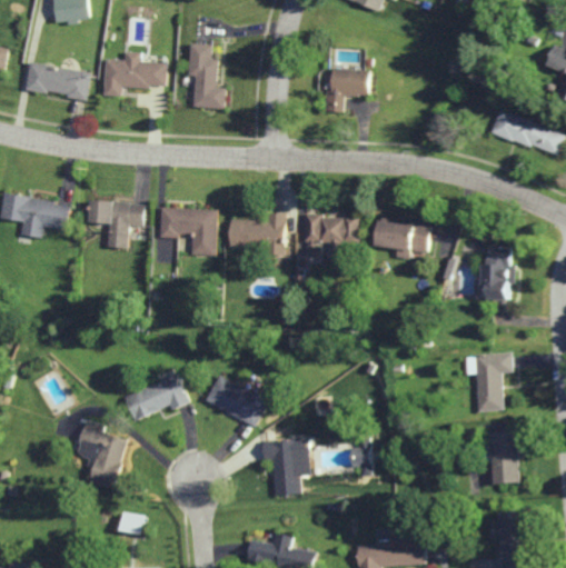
[(90,20),(87,0),(53,0),(57,25),(90,20)]
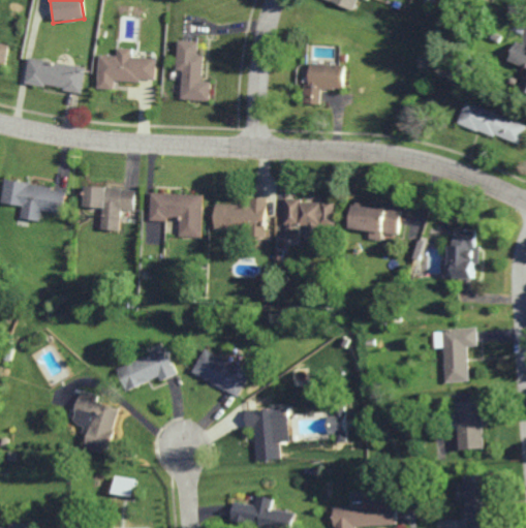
[(356,0),(350,12),(336,5),(336,4),(326,0),(356,0)]
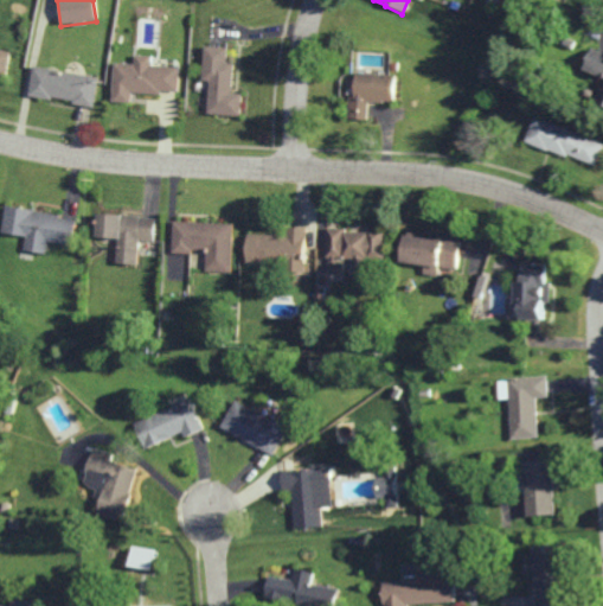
[(571,51),(563,46),(566,38),(575,43),(571,51)]
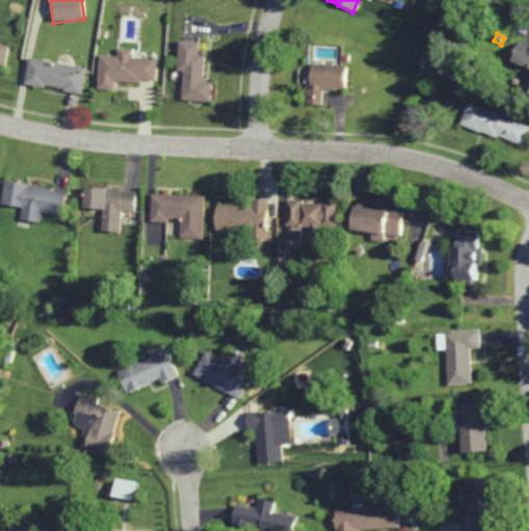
[(210,103),(181,100),(183,72),(176,71),(179,41),(200,43),(199,55),(205,56),(203,81),(212,82),(210,103)]
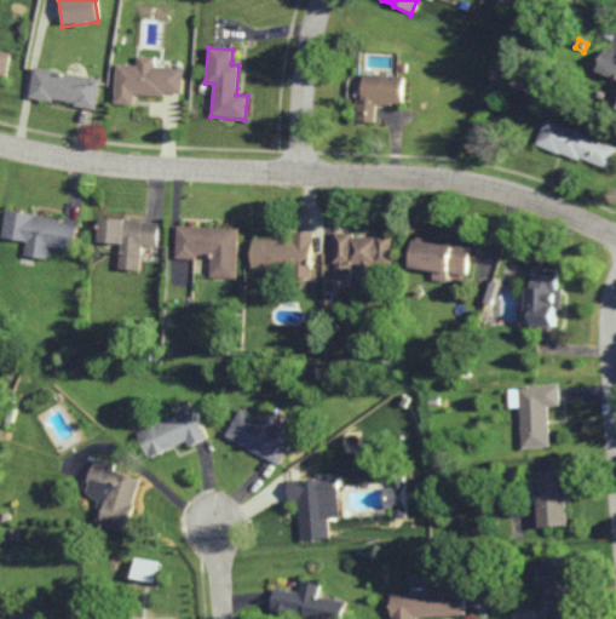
[(615,109),(609,105),(615,87),(615,80),(597,73),(605,50),(615,53),(615,109)]
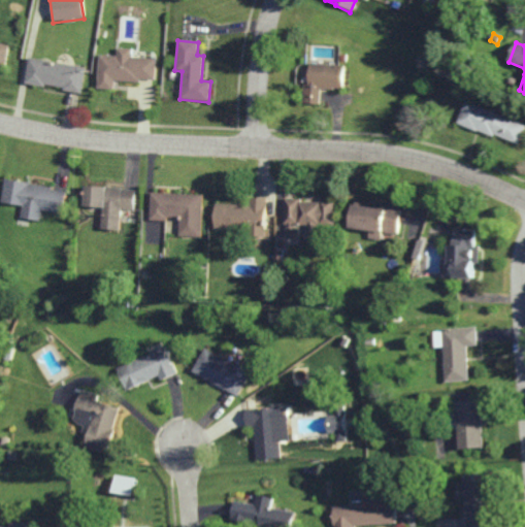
[(5,68),(0,67),(0,43),(9,45),(5,68)]
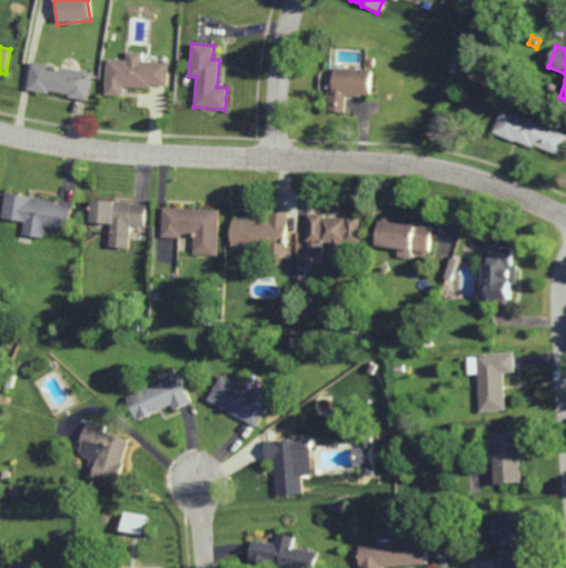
[(141,62),(167,63),(166,87),(150,86),(150,89),(122,87),(121,97),(105,96),(107,60),(126,61),(127,52),(141,53),(141,62)]
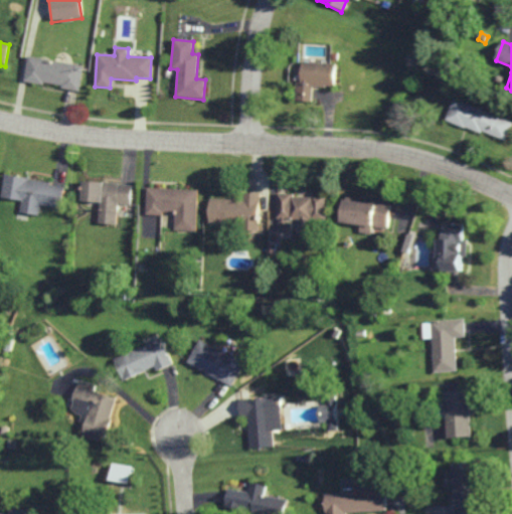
[(78,92),(60,89),(61,86),(43,82),(42,86),(23,82),(28,56),(82,67),(78,92)]
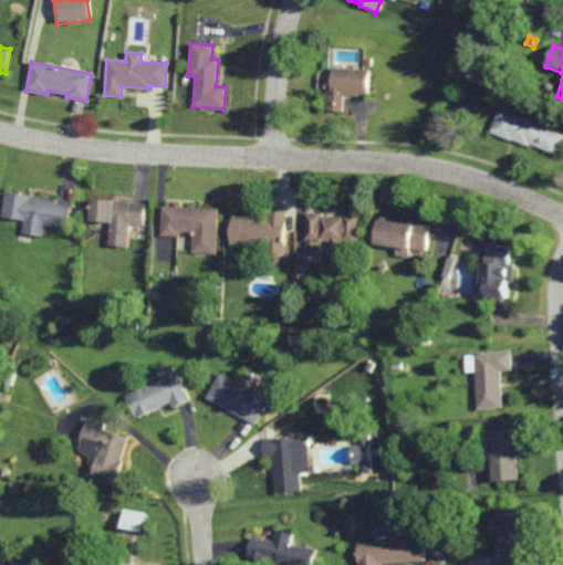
[(367,96),(356,96),(356,98),(342,97),(341,114),(322,113),(323,93),(330,93),(331,70),(368,73),(367,96)]
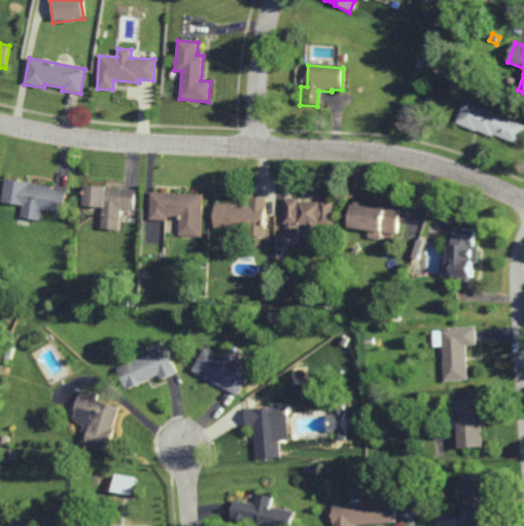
[(523,127),(516,145),(493,135),(491,138),(477,131),(476,133),(456,125),(465,102),(523,127)]
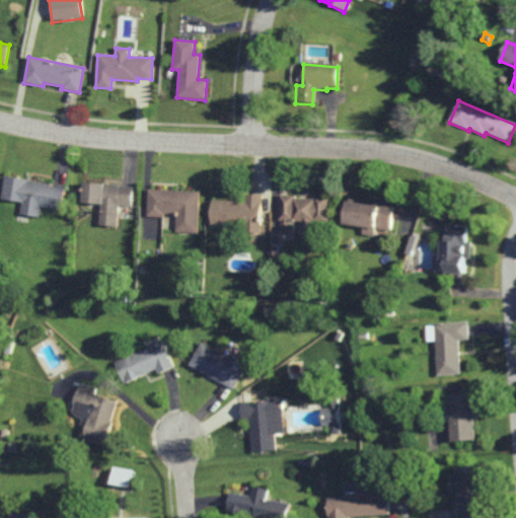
[(60,209),(40,205),(38,216),(19,212),(21,202),(0,198),(0,193),(4,173),(29,178),(28,179),(50,183),(50,185),(64,188),(60,209)]
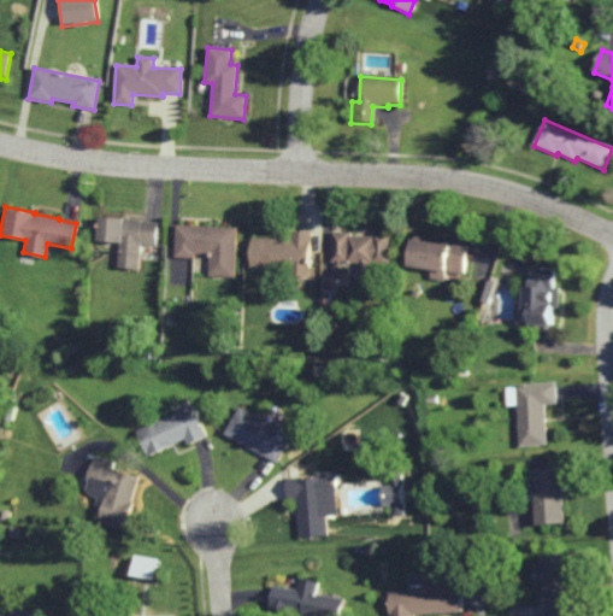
[(123,221),(123,218),(142,221),(142,222),(158,223),(157,246),(139,245),(137,268),(116,265),(119,240),(99,239),(99,218),(123,221)]
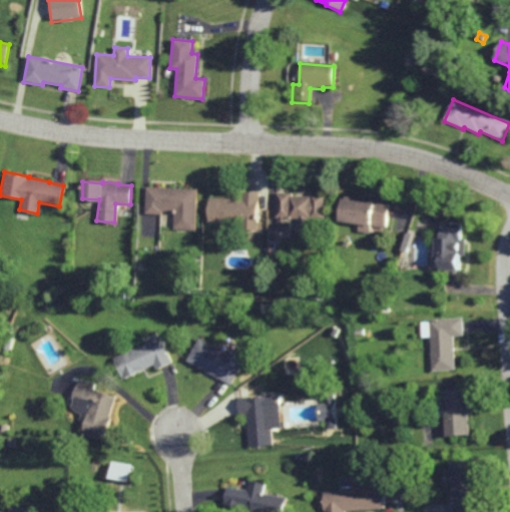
[(196,195),(194,195),(193,229),(170,228),(171,210),(159,210),(159,213),(145,212),(146,187),(196,189),(196,195)]
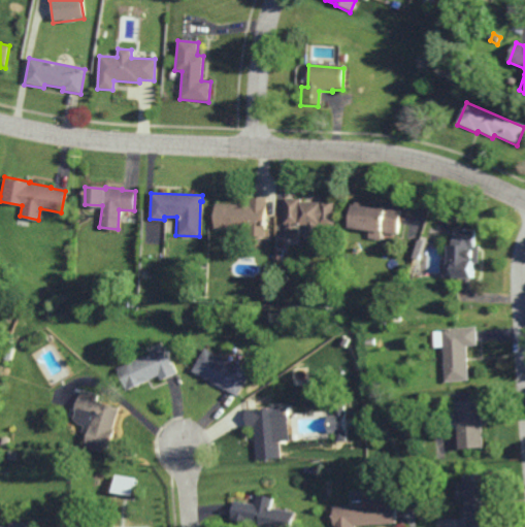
[(265,205),(263,205),(263,220),(264,220),(263,234),(247,234),(247,228),(211,227),(212,202),(247,203),(247,196),(255,195),(265,196),(265,205)]
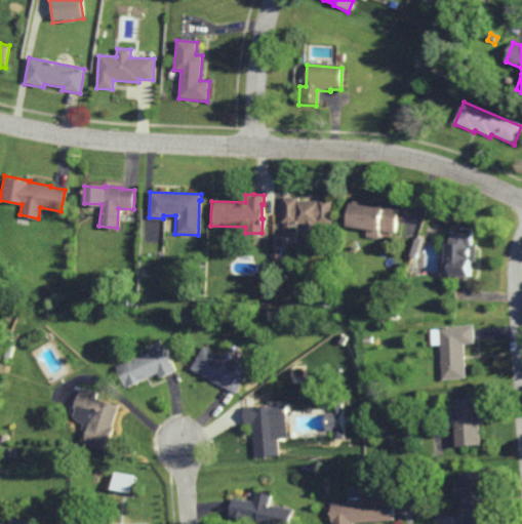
[(315,199),(315,197),(331,197),(330,223),(313,223),(313,233),(304,233),(304,223),(290,223),(290,228),(295,228),(295,236),(281,236),(281,227),(284,227),(284,222),(280,222),(280,196),(296,196),(296,199),(315,199)]
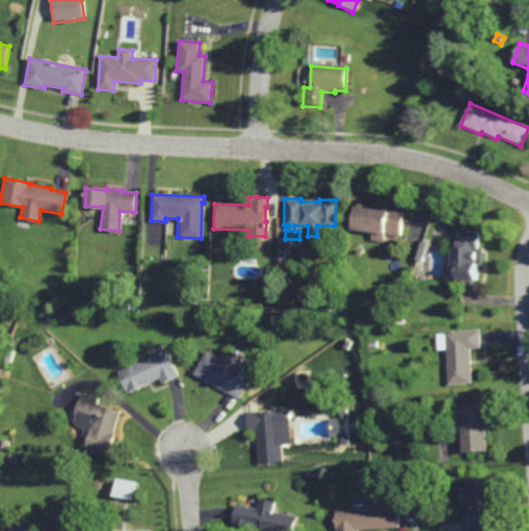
[(402,209),(398,236),(382,233),(381,241),(369,239),(370,231),(350,228),(353,203),(355,204),(355,202),(402,209)]
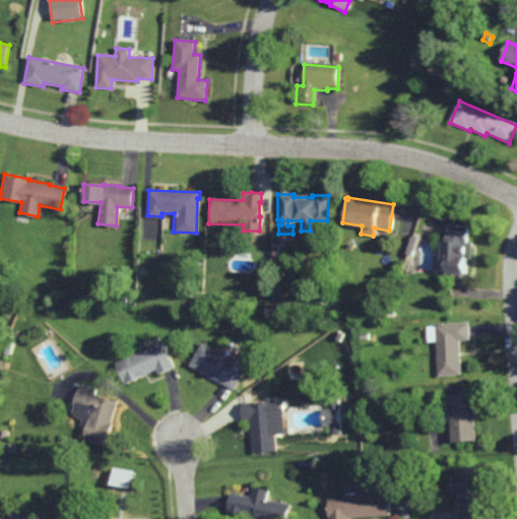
[(465,242),(466,242),(466,257),(465,257),(464,270),(438,270),(438,259),(445,259),(445,257),(444,257),(445,240),(446,240),(446,223),(465,223),(465,242)]
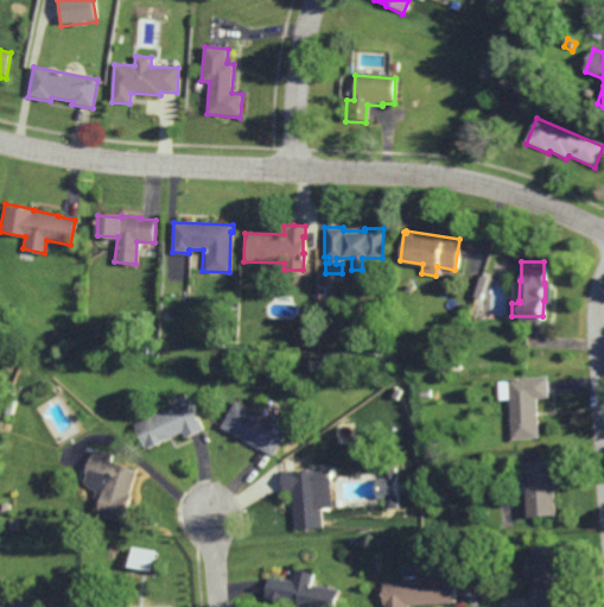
[(510,440),(507,378),(545,375),(547,397),(535,398),(539,437),(510,440)]
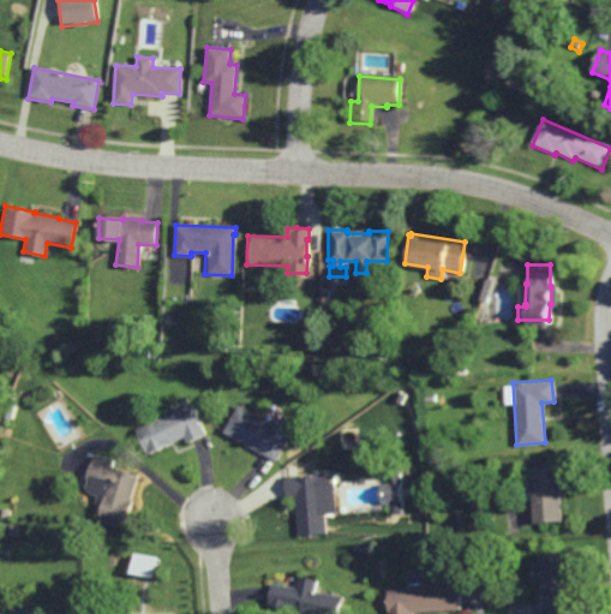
[(184,443),(181,437),(167,443),(166,440),(145,449),(136,428),(189,404),(203,434),(184,443)]
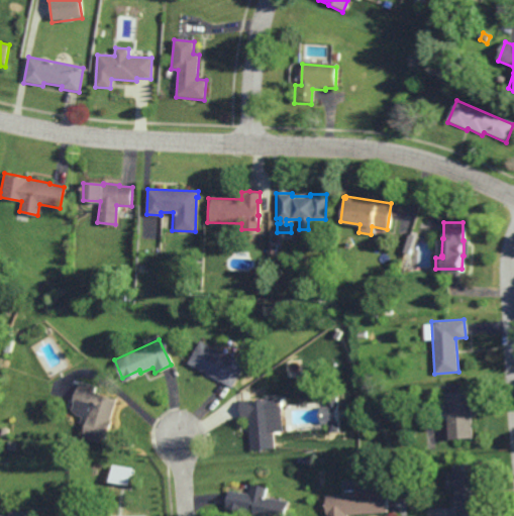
[(227,355),(230,349),(246,358),(230,387),(186,363),(199,339),(227,355)]
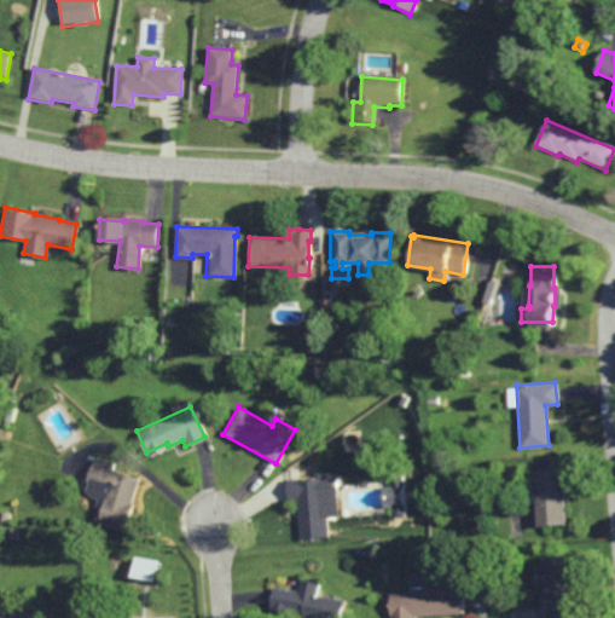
[(112,469),(140,478),(132,503),(133,503),(126,531),(99,523),(103,508),(98,503),(98,498),(91,497),(85,490),(92,463),(93,465),(96,457),(115,462),(112,469)]
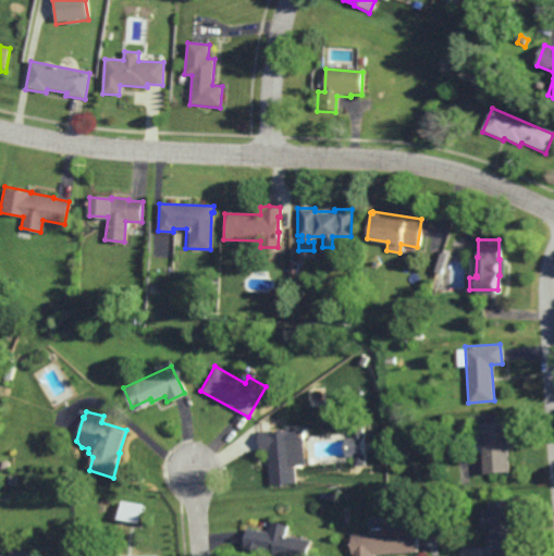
[(483,473),(479,422),(505,420),(509,471),(483,473)]
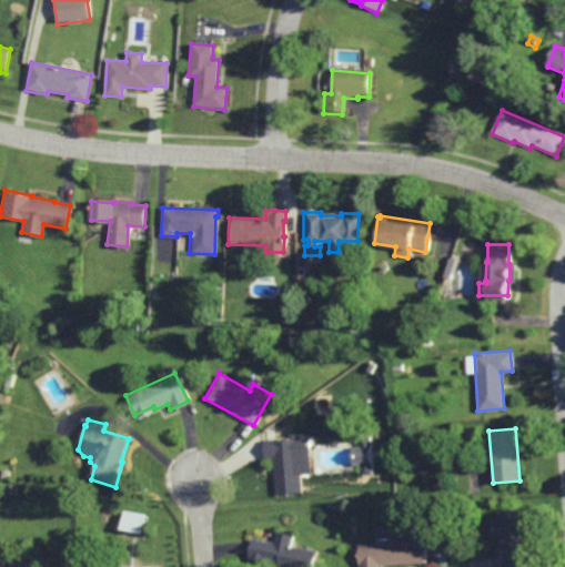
[(301,492),(274,494),(271,458),(263,458),(261,441),(295,437),(301,492)]
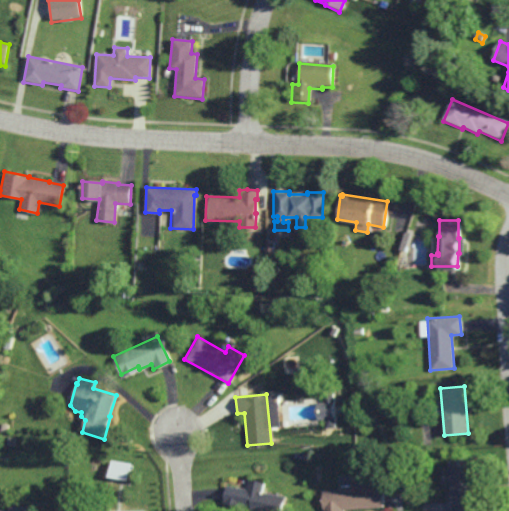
[(334,402),(317,403),(318,421),(335,420),(334,402)]
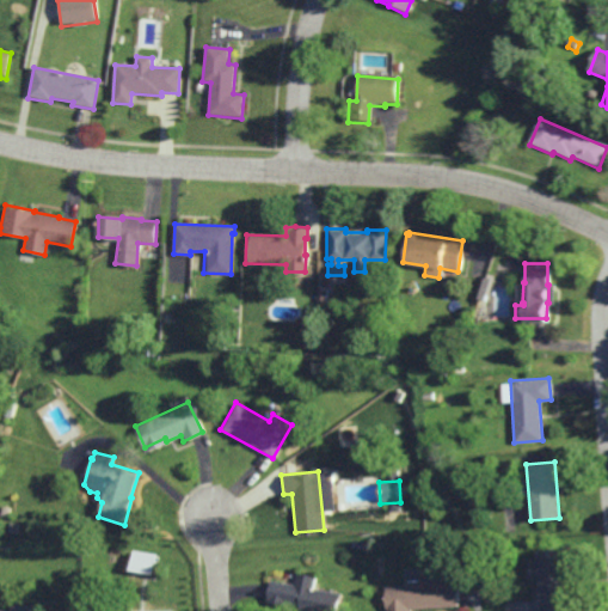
[(539,610),(536,579),(528,579),(527,562),(536,562),(535,551),(560,549),(565,610),(539,610)]
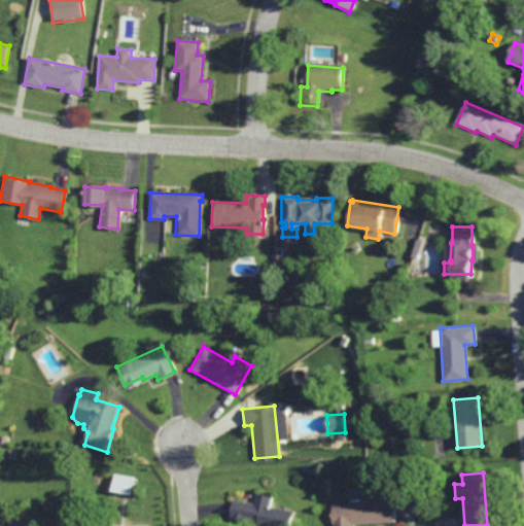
[(135,477),(115,475),(113,493),(133,495),(135,477)]
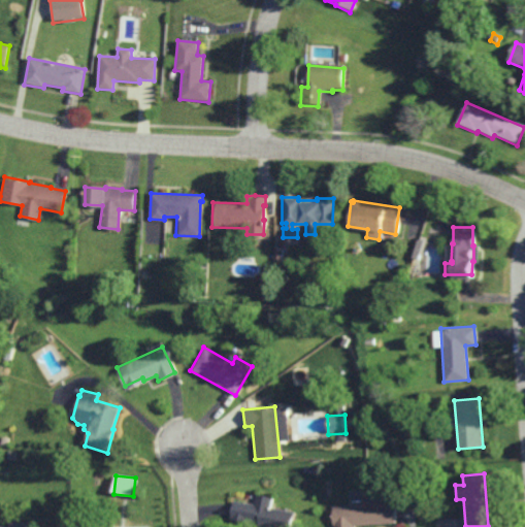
[(363,495),(383,494),(384,502),(394,501),(396,523),(355,526),(332,526),(331,506),(350,505),(349,490),(363,489),(363,495)]
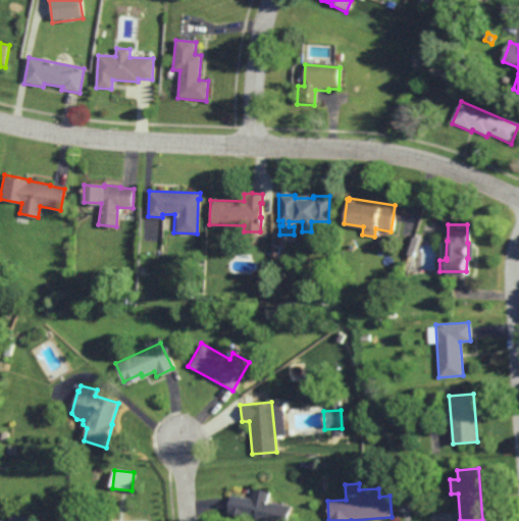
[(266,502),(290,507),(287,520),(254,520),(254,518),(244,516),(244,517),(226,514),(229,495),(250,499),(252,489),(268,491),(266,502)]
